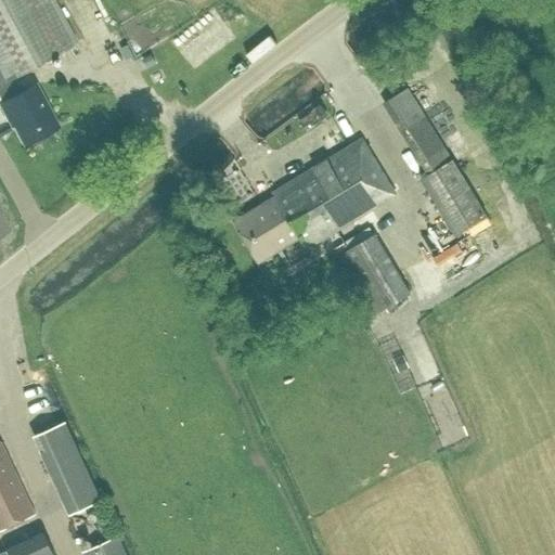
[(0,0),(0,93),(3,100),(0,102),(7,116),(9,115),(24,142),(56,125),(35,84),(15,94),(7,78),(77,40),(54,0),(0,0)]
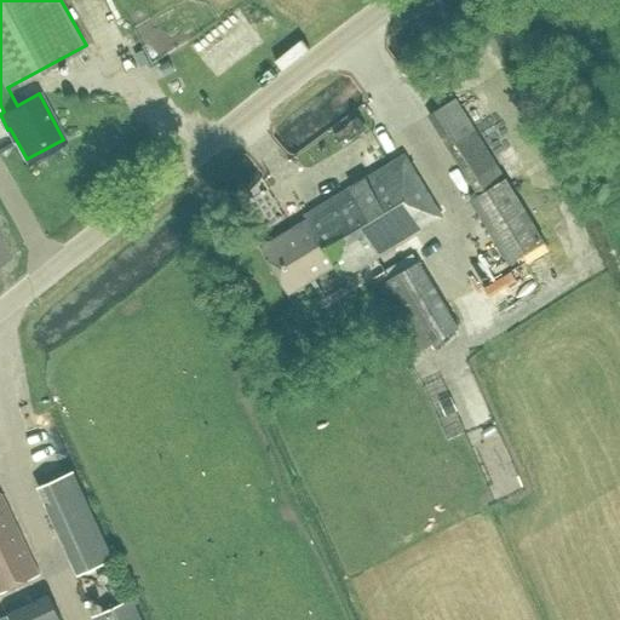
[(509,263),(543,242),(457,97),(430,113),(478,195),(471,200),(509,263)]
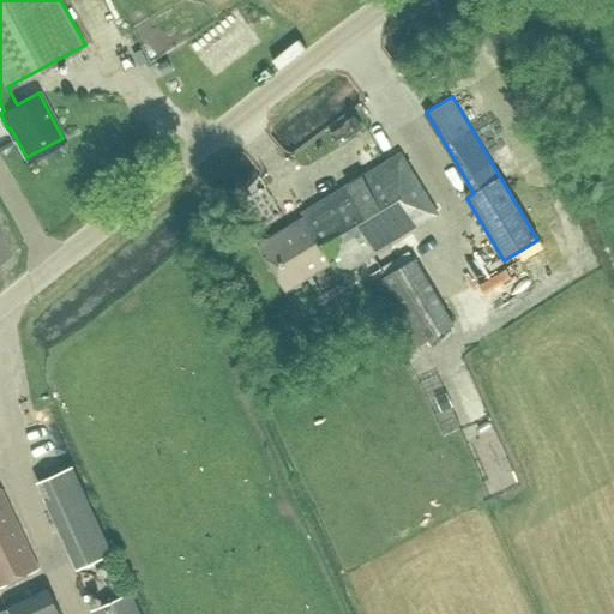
[(339,274),(439,214),(402,152),(318,203),(320,206),(260,242),(287,287),(333,262),(339,274)]
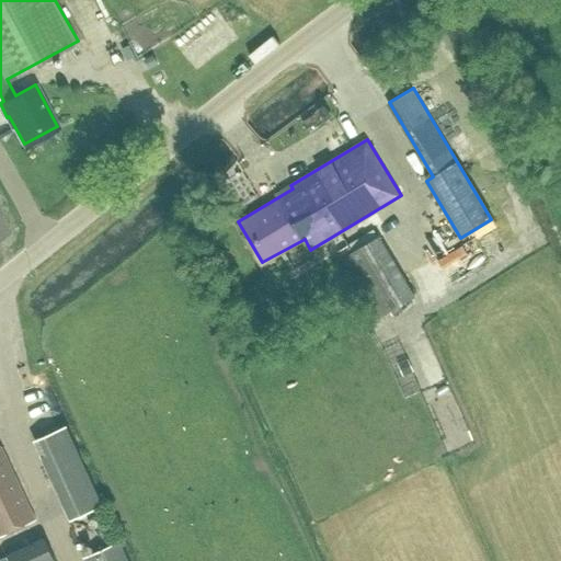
[(220,194),(240,214),(271,183),(251,163),(220,194)]
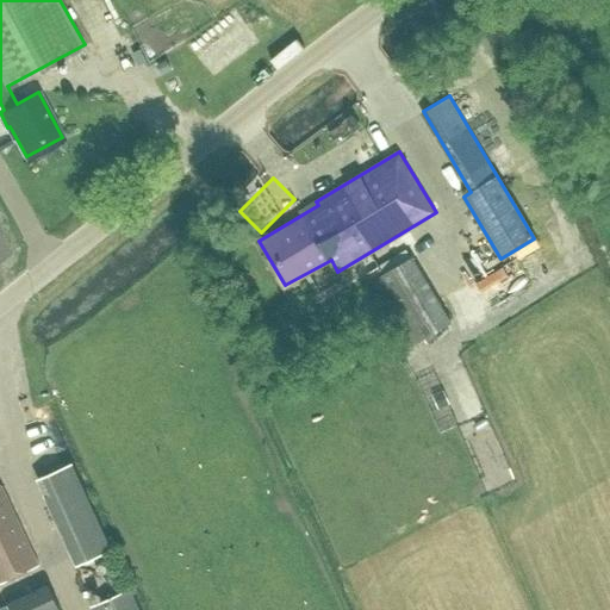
[(402,325),(393,331),(403,348),(412,342),(412,344),(453,321),(414,256),(406,260),(402,251),(380,263),(385,273),(375,279),(402,325)]
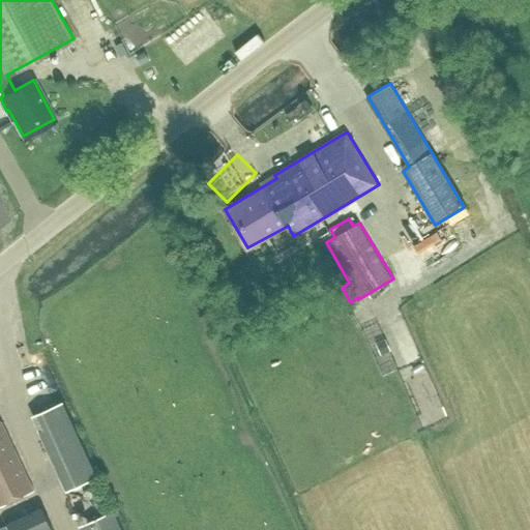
[(321,235),(326,242),(334,237),(330,229),(321,235)]
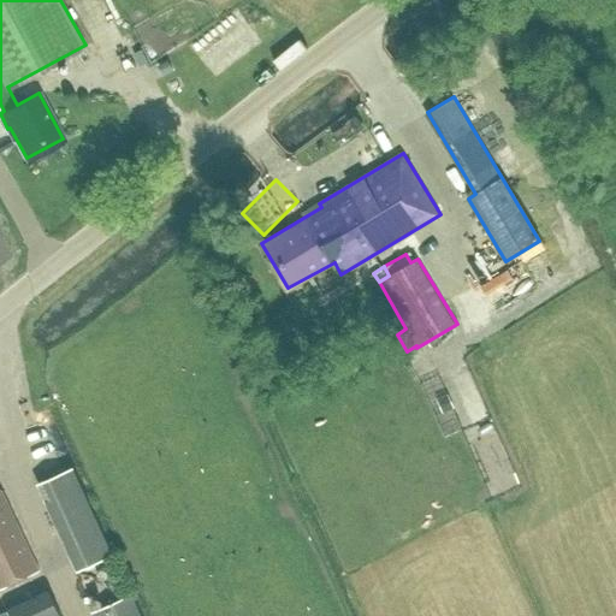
[(492,309),(521,289),(509,272),(480,292),(492,309)]
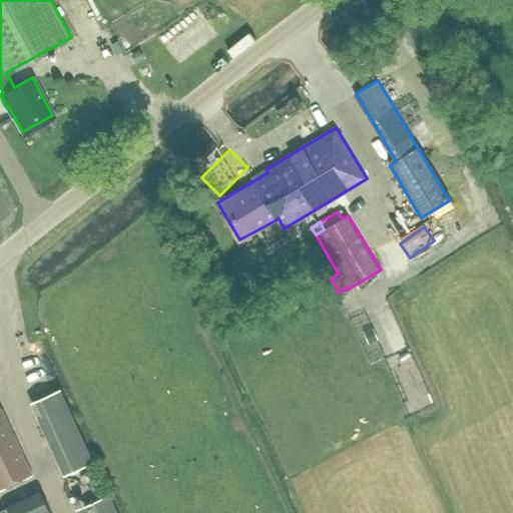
[(370,366),(385,359),(365,315),(351,322),(370,366)]
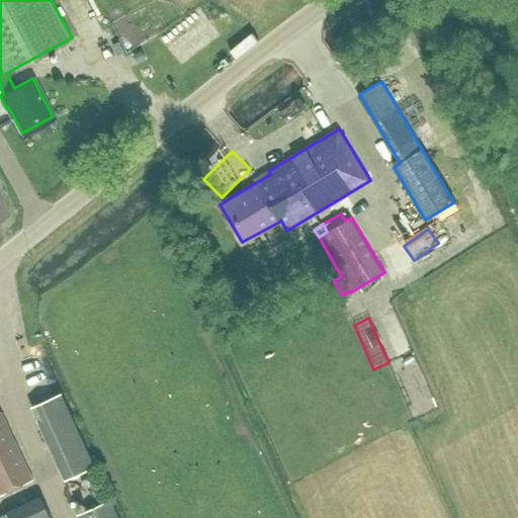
[(64,481),(95,465),(62,393),(30,407),(64,481)]
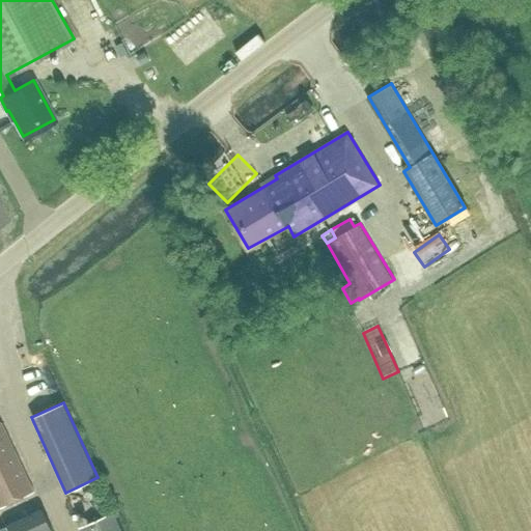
[(0,422),(0,505),(33,491),(1,421),(0,422)]
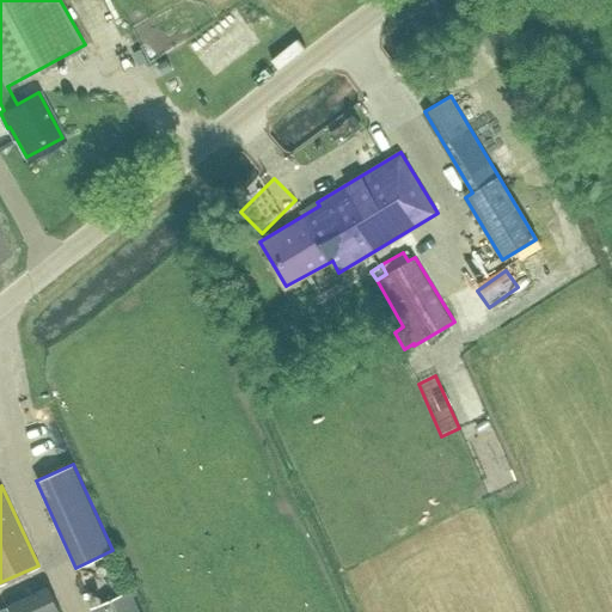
[(0,611),(61,611),(49,586),(0,609),(0,611)]
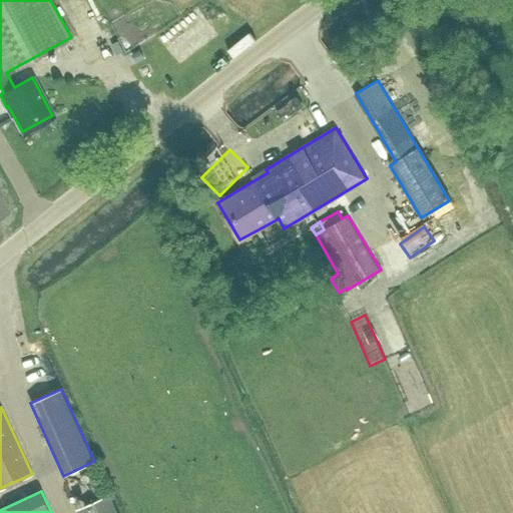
[(77,512),(117,512),(109,494),(76,509),(77,512)]
